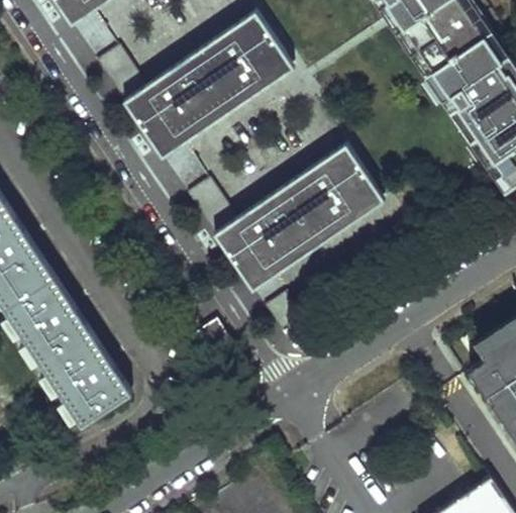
[(54,0),(65,17),(90,0),(54,0)]
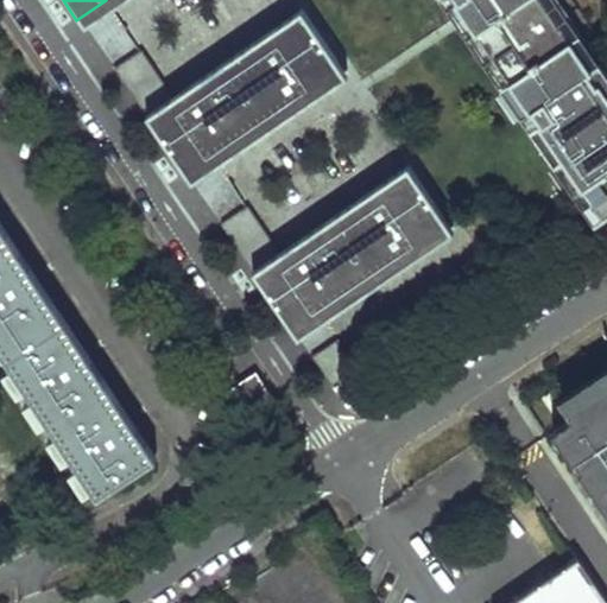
[(450,0),(594,211),(606,203),(606,96),(599,86),(595,88),(588,77),(592,75),(539,0),(450,0)]
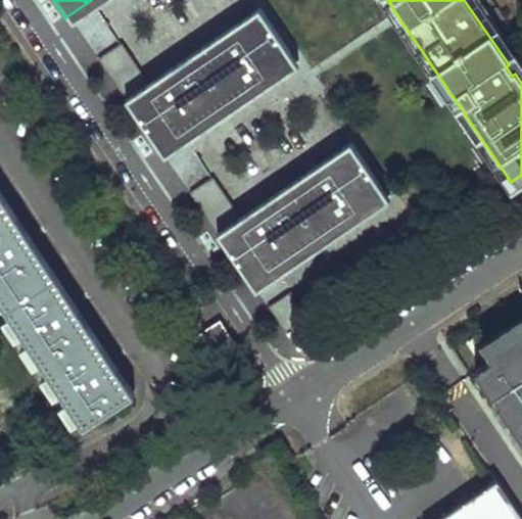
[(96,61),(157,152),(291,62),(257,12),(146,87),(119,46),(96,61)]
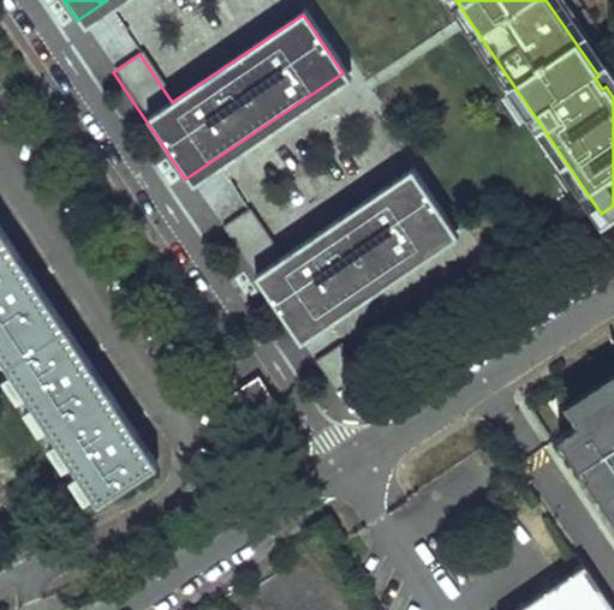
[(220,232),(293,339),(451,232),(410,173),(280,262),(246,213),(220,232)]
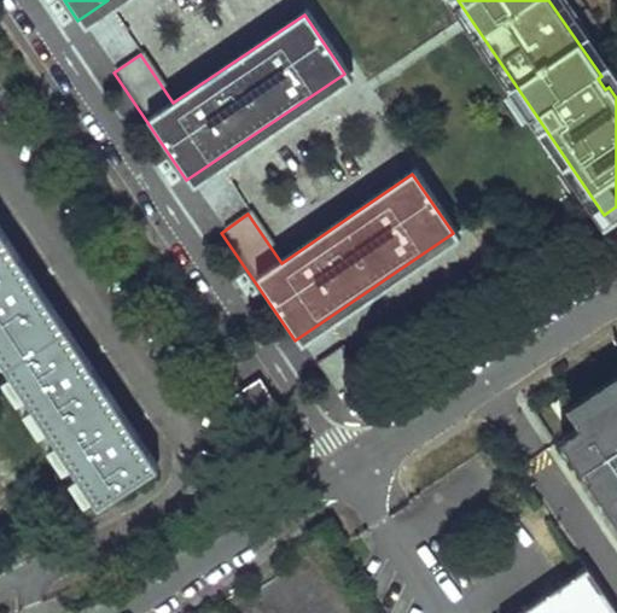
[(161,494),(0,237),(0,373),(100,532),(161,494)]
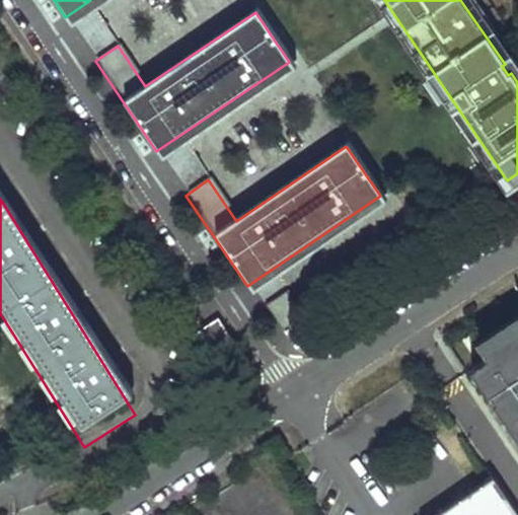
[(263,309),(280,335),(301,320),(284,295),(263,309)]
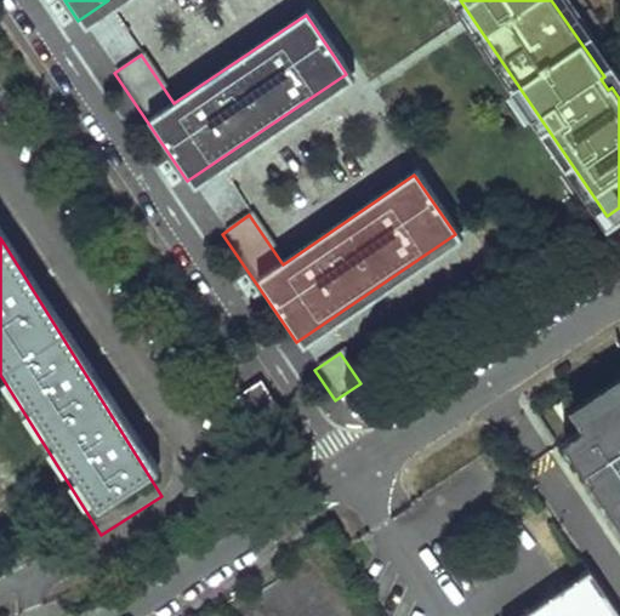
[(262,387),(237,406),(252,429),(279,412),(262,387)]
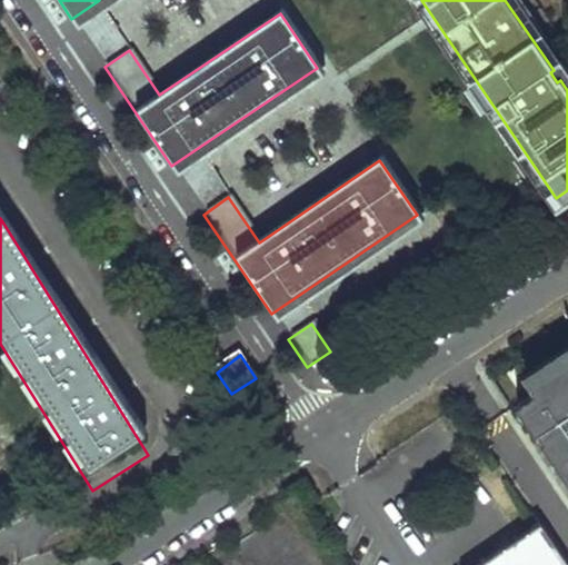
[(567,364),(527,392),(531,398),(514,410),(567,488),(567,364)]
